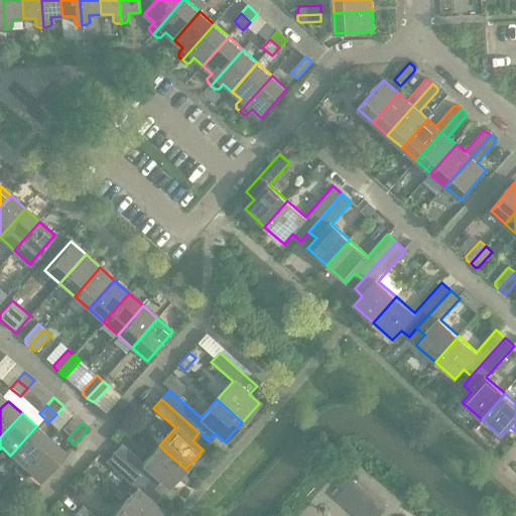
[(36,426),(10,456),(19,463),(14,468),(15,472),(18,475),(50,439),(36,426)]
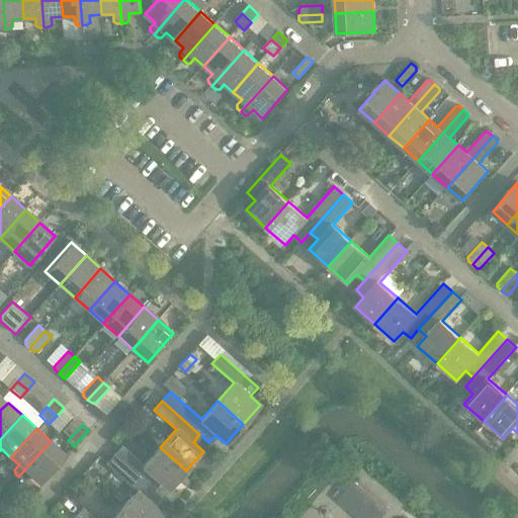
[(51,441),(18,477),(22,481),(26,480),(30,475),(40,484),(66,454),(51,441)]
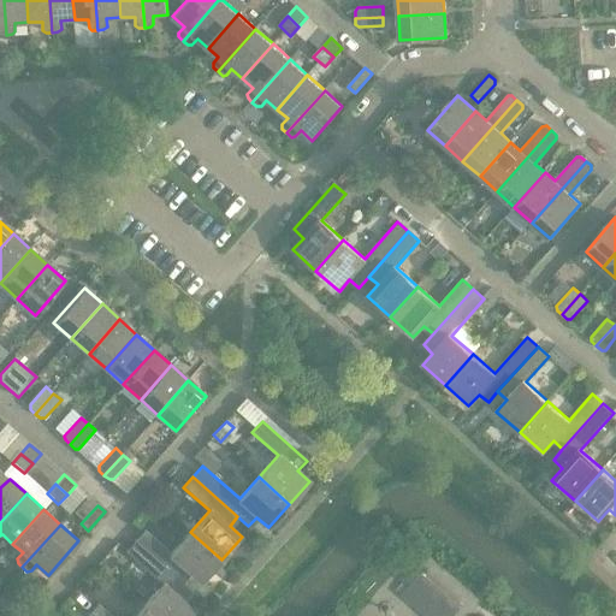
[(144,531),(135,542),(181,581),(189,572),(200,582),(221,560),(190,532),(171,554),(144,531)]
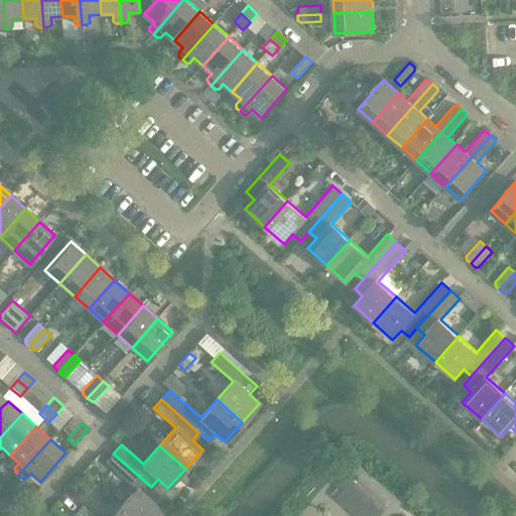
[(151,487),(113,454),(105,463),(136,490),(120,508),(129,515),(158,515),(163,512),(153,503),(160,495),(151,487)]
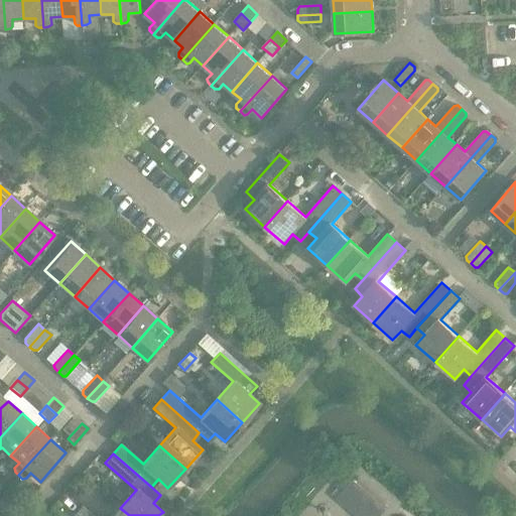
[(344,477),(336,485),(343,491),(347,486),(350,483),(344,477)]
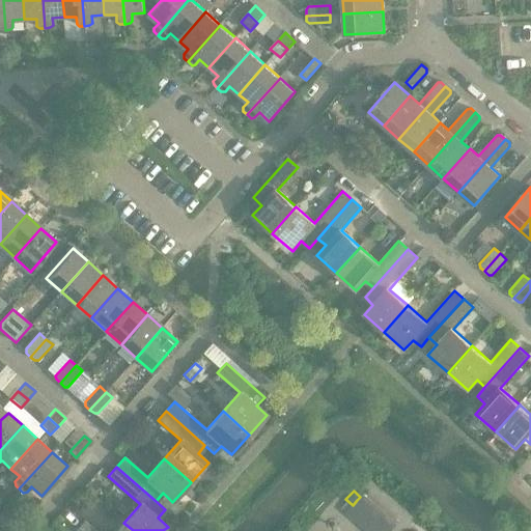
[(346,512),(353,519),(364,506),(357,500),(353,505),(346,512)]
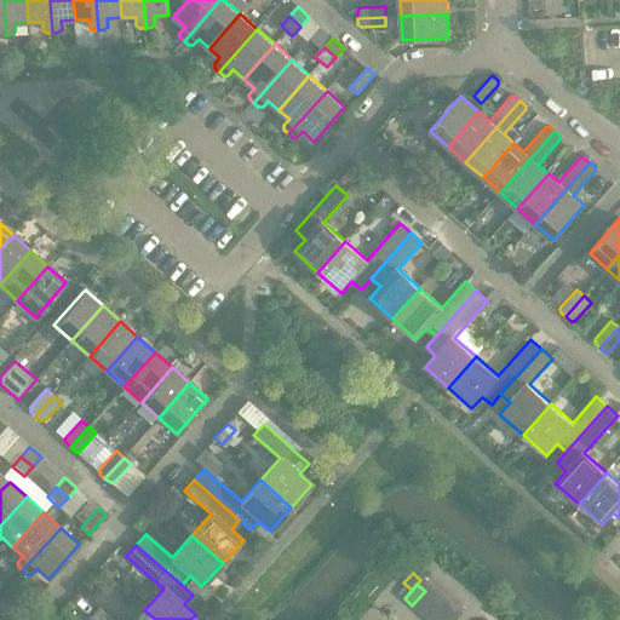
[(155,619),(144,610),(135,619),(112,619),(99,608),(89,619),(155,619)]
